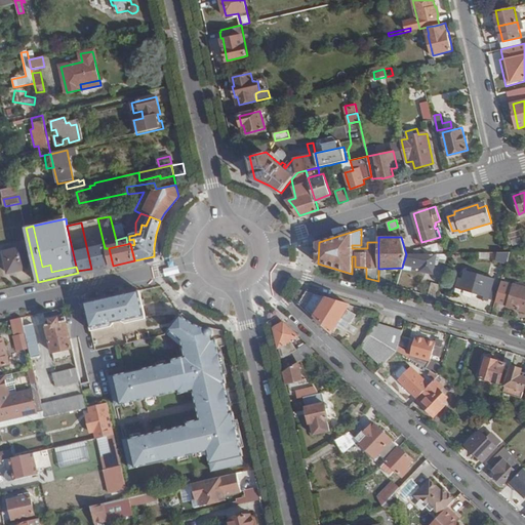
[(28,268),(24,248),(4,252),(9,274),(16,272),(17,270),(28,268)]
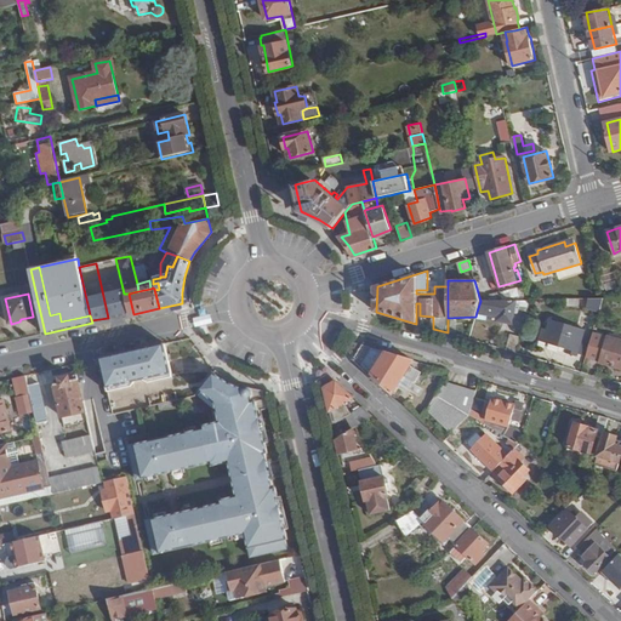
[(588,308),(599,312),(603,298),(591,298),(588,308)]
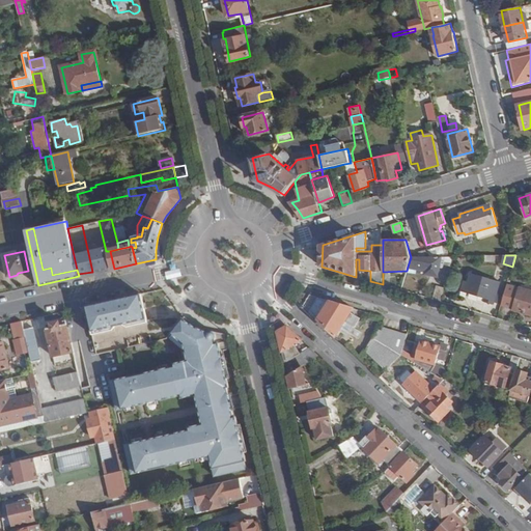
[(411,257),(408,267),(426,271),(425,274),(439,277),(442,261),(452,261),(454,257),(411,257)]
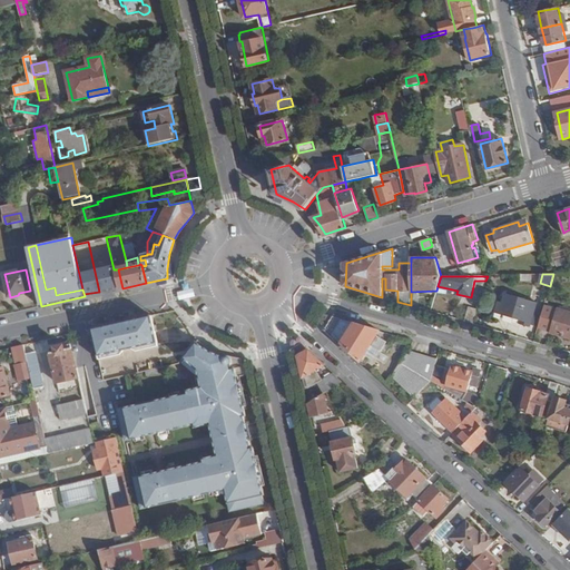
[(529,326),(530,322),(536,302),(504,293),(502,302),(498,301),(494,312),(499,313),(519,320),(518,323),(529,326)]
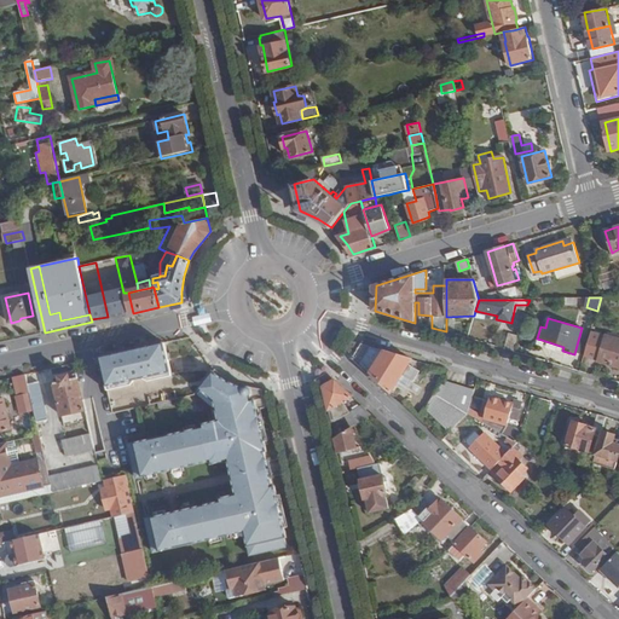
[(584,353),(591,331),(591,330),(582,328),(576,350),(584,353)]
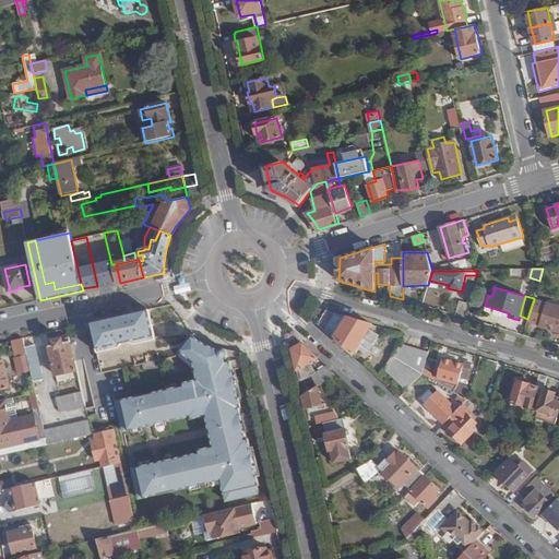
[(527,319),(527,320),(542,324),(542,325),(558,331),(558,306),(534,299),(527,319)]
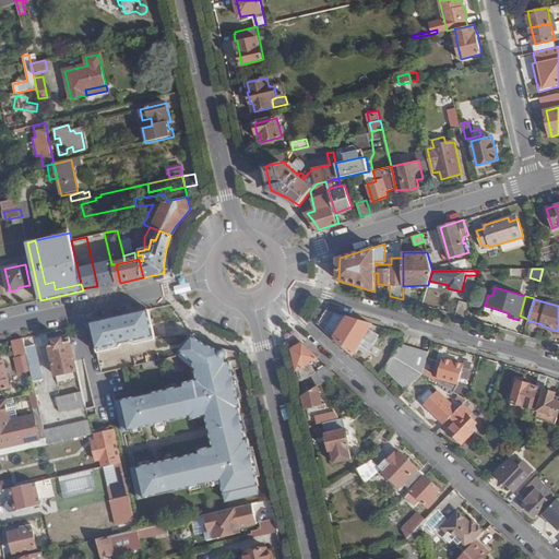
[(460,301),(455,314),(464,318),(468,304),(460,301)]
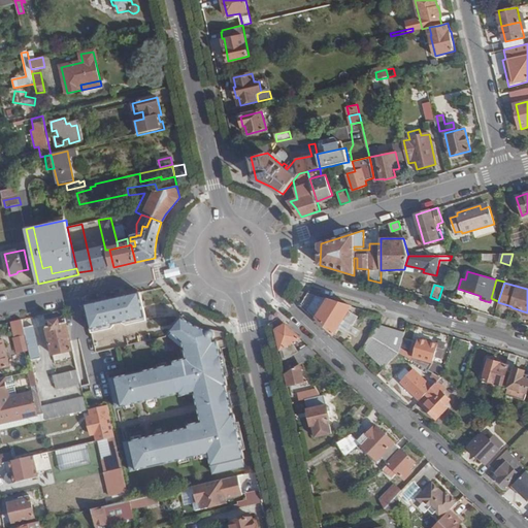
[(295,297),(301,303),(308,294),(300,291),(295,297)]
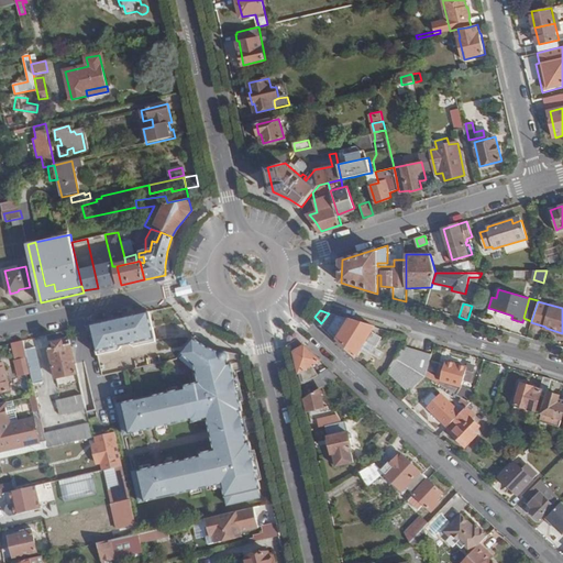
[(150,312),(91,326),(97,351),(155,339),(150,312)]
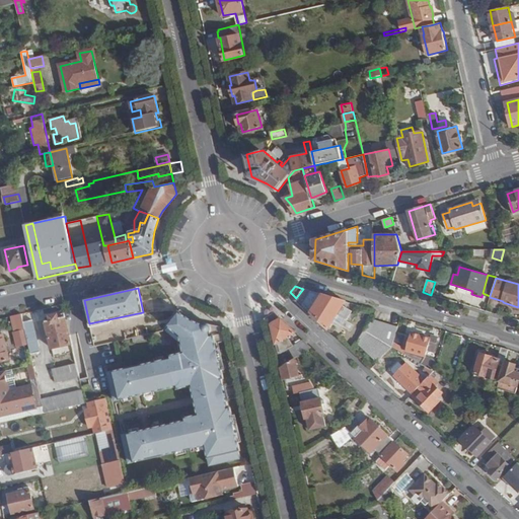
[(296,298),(328,329),(337,315),(346,320),(352,311),(344,306),(346,302),(303,289),(296,298)]
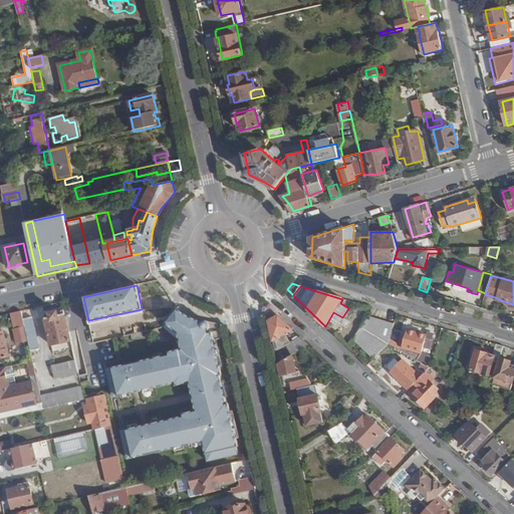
[(217,358),(215,350),(216,350),(214,340),(221,339),(218,323),(209,323),(198,319),(189,314),(180,308),(166,323),(179,333),(183,349),(169,352),(169,354),(107,367),(113,396),(186,380),(187,382),(190,381),(192,392),(221,384),(219,376),(221,375),(218,358),(217,358)]
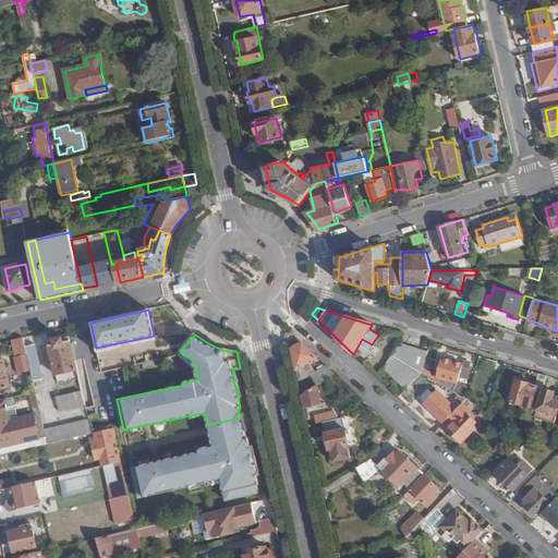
[(154,336),(96,348),(97,351),(155,339),(154,336)]
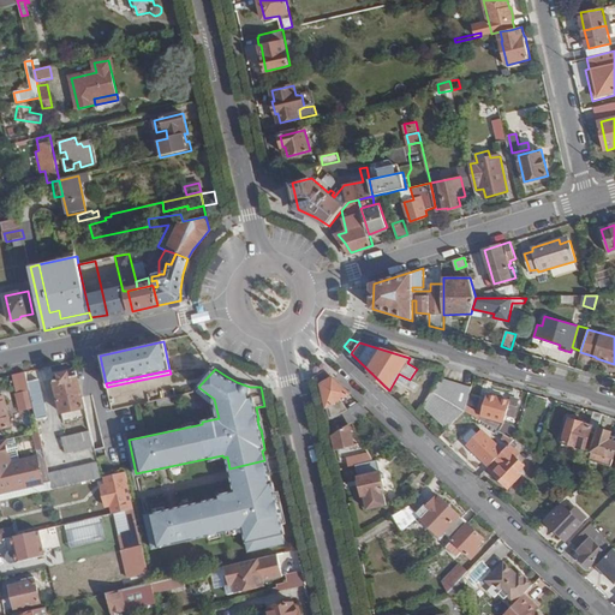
[(24,371),(11,375),(15,393),(28,390),(24,371)]
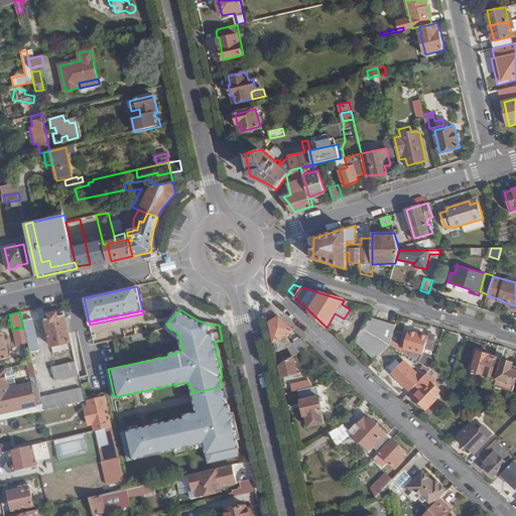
[(69,332),(63,311),(44,315),(51,347),(71,343),(69,332)]
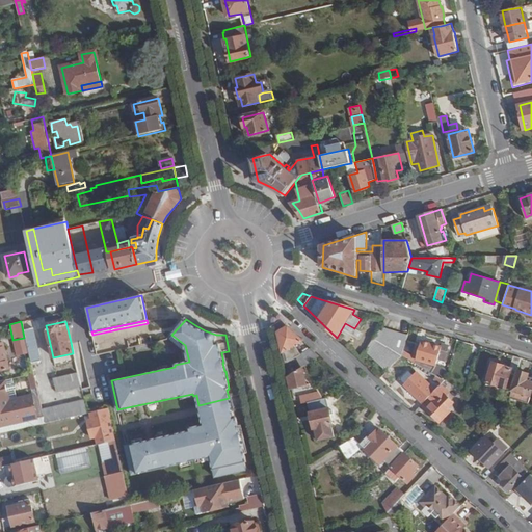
[(284,356),(286,364),(293,360),(292,356),(295,354),(298,353),(295,346),(303,341),(289,327),(278,331),(284,356)]
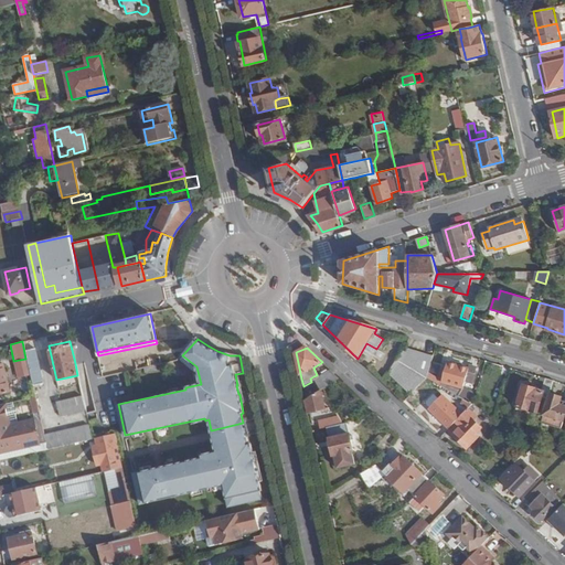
[(390,373),(411,395),(427,377),(428,375),(433,358),(405,349),(390,373)]
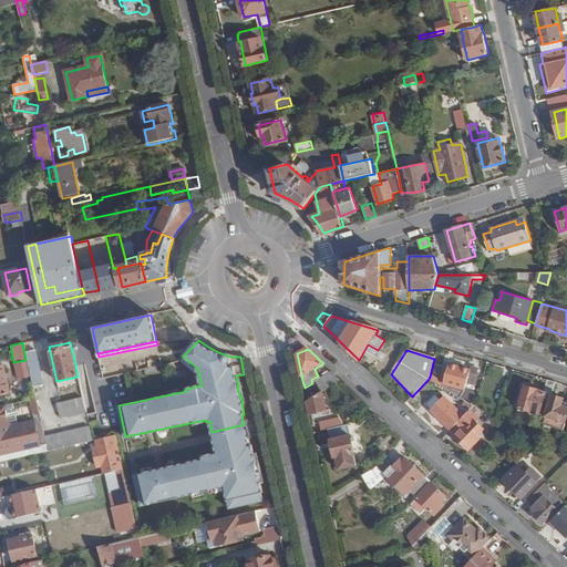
[(34,354),(27,357),(28,360),(34,388),(42,385),(34,354)]
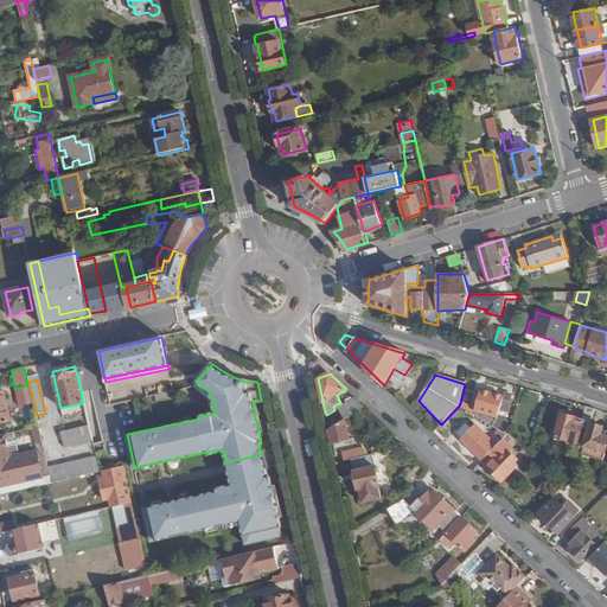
[(37,415),(30,385),(17,389),(20,406),(27,404),(32,427),(39,426),(37,415)]
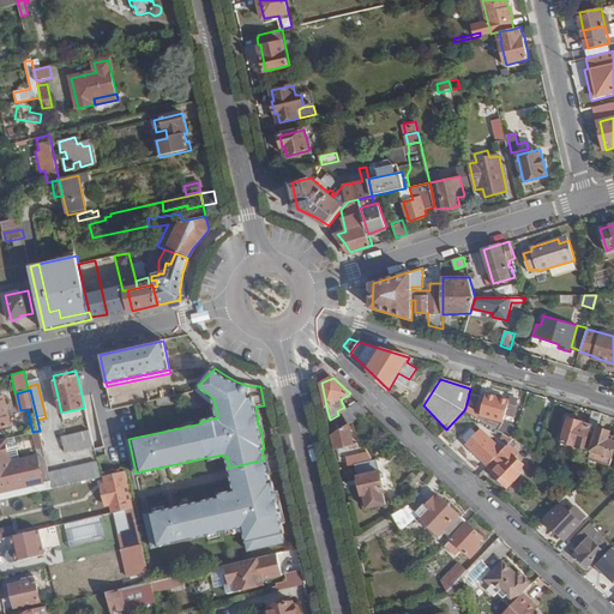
[(513,440),(517,432),(515,432),(515,428),(504,422),(506,415),(513,417),(518,401),(511,398),(510,401),(488,395),(481,416),(491,419),(488,425),(513,440)]
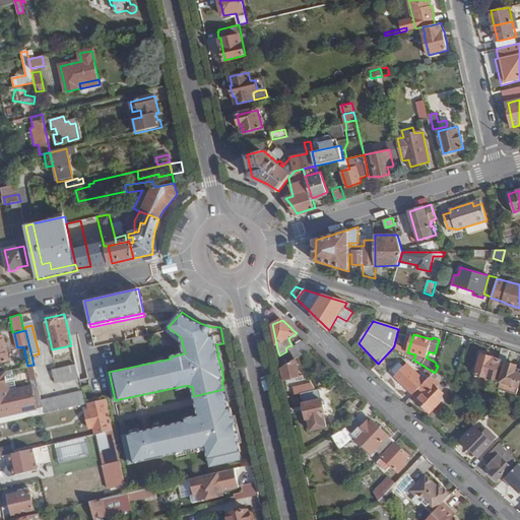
[(4,335),(0,335),(0,361),(9,360),(4,335)]
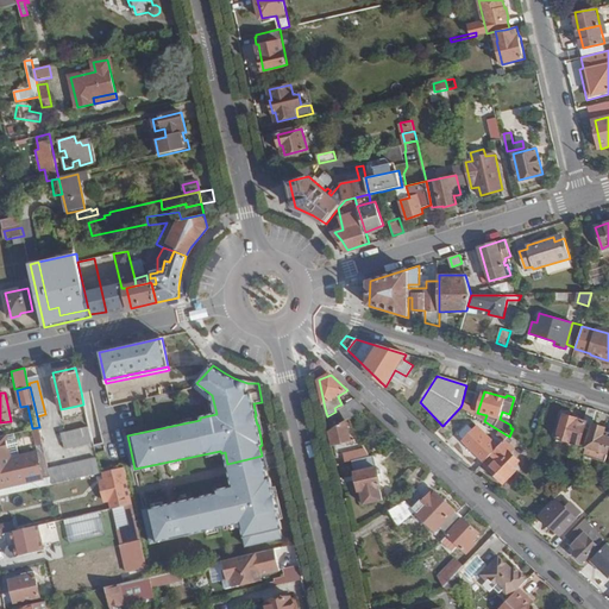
[(357,400),(340,410),(349,424),(366,409),(357,400)]
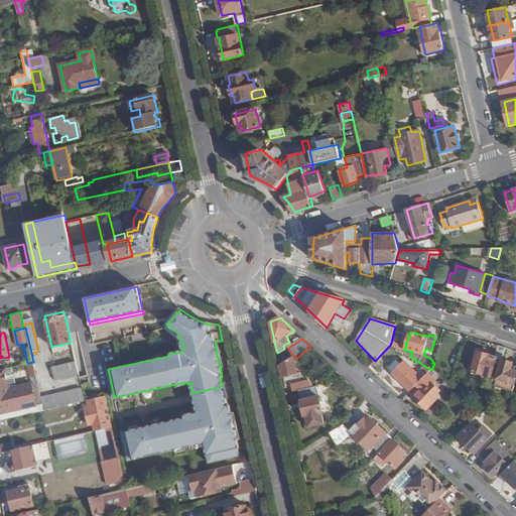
[(391,343),(390,345),(410,357),(412,352),(404,350),(391,343)]
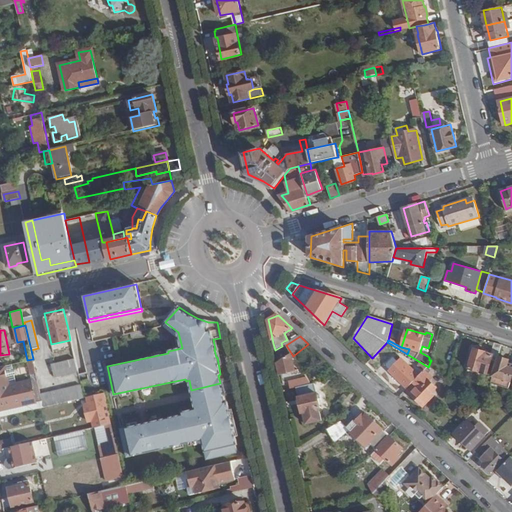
[(277,362),(292,357),(293,356),(286,345),(284,341),(281,343),(282,346),(275,350),(277,362)]
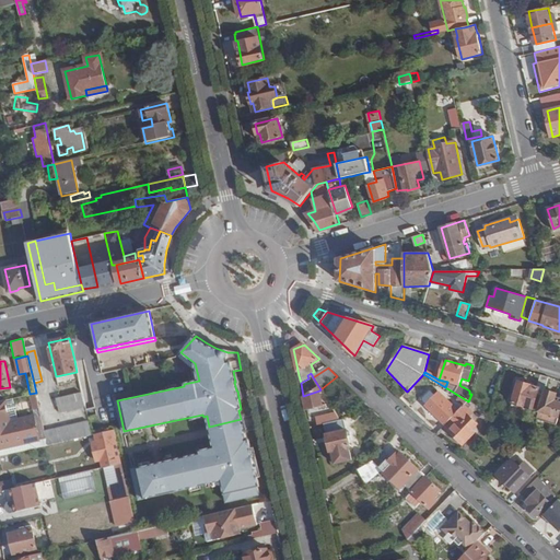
[(534,408),(538,410),(549,377),(541,375),(537,388),(520,383),(513,404),(534,410),(534,408)]
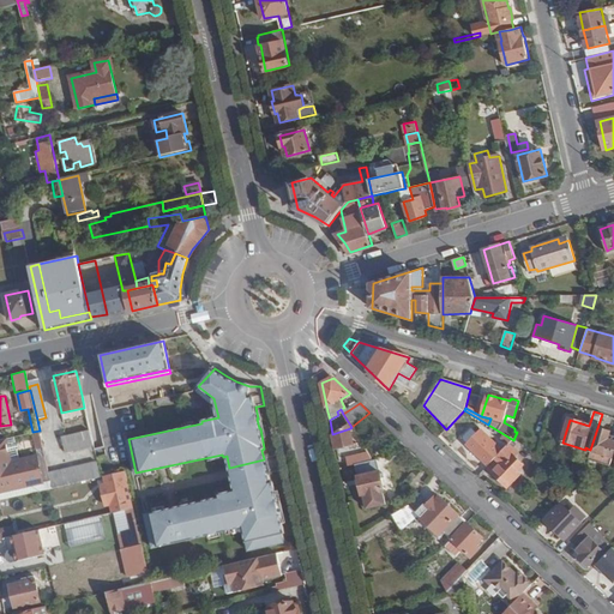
[(92,443),(89,427),(60,433),(64,449),(92,443)]
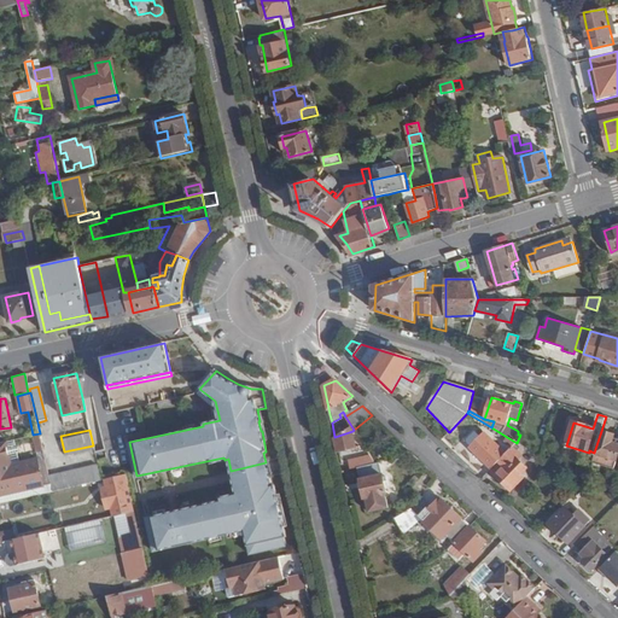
[(334,437),(338,453),(351,449),(353,452),(361,450),(360,447),(356,447),(353,431),(334,437)]
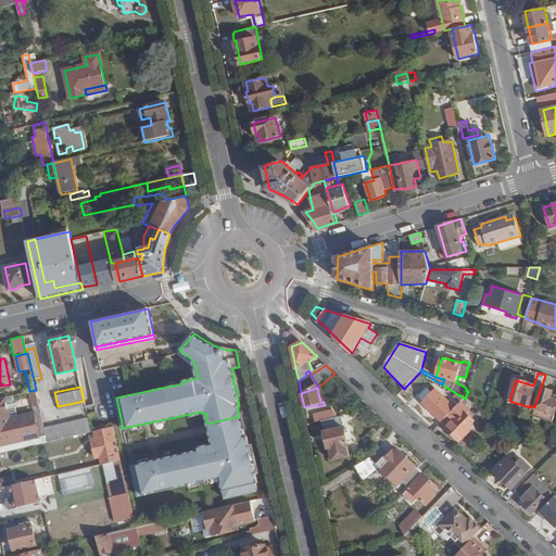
[(422,402),(442,421),(455,408),(437,389),(431,393),(427,389),(418,397),(422,402)]
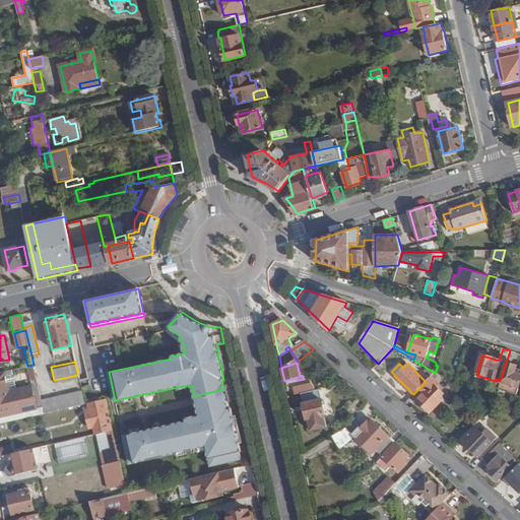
[(517,366),(507,364),(502,381),(500,389),(517,394),(519,386),(519,384),(519,373),(515,372),(517,366)]
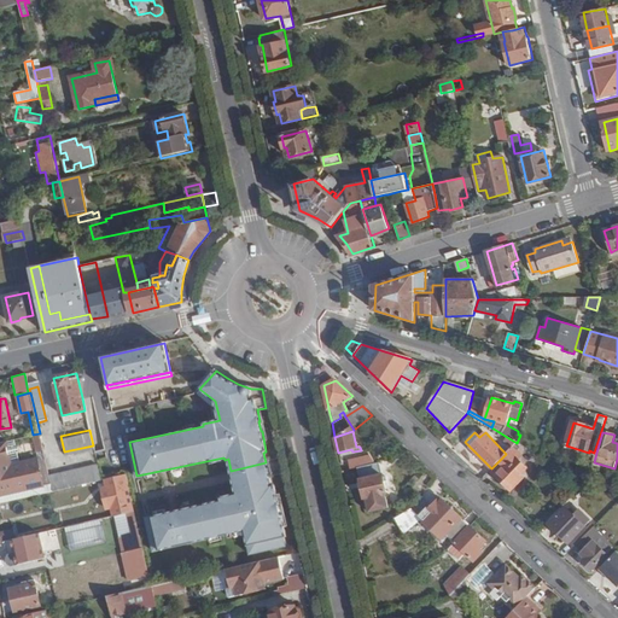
[(40,433),(33,435),(38,453),(44,452),(40,433)]
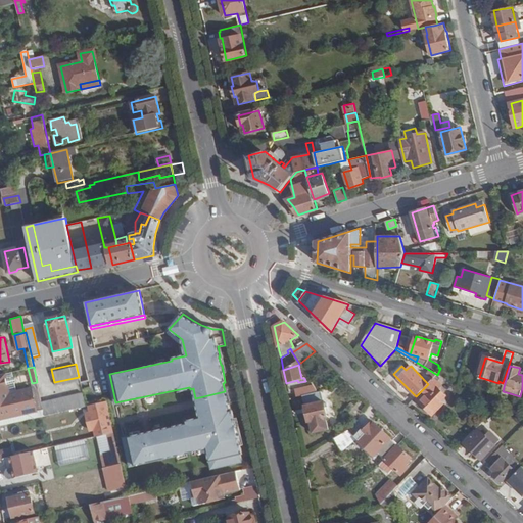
[(1,374),(0,373),(0,418),(37,410),(34,397),(32,387),(12,392),(8,372),(1,374)]
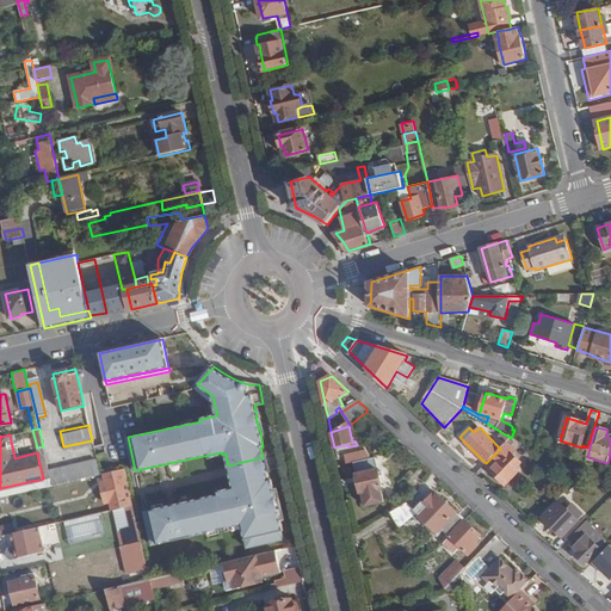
[(486,463),(482,467),(488,473),(491,470),(505,485),(517,473),(516,470),(520,464),(512,456),(516,451),(506,443),(500,449),(486,463)]
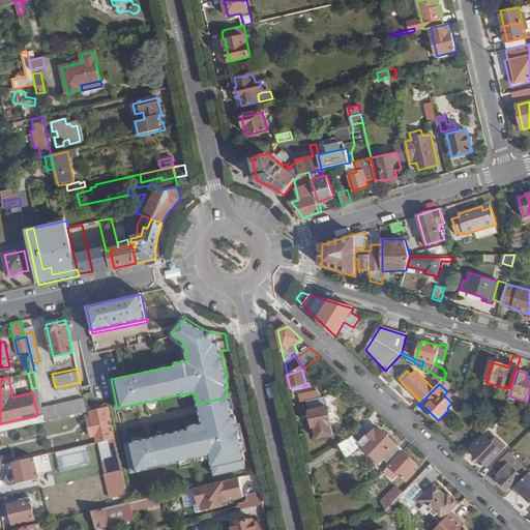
[(31,388),(32,392),(34,403),(40,402),(37,387),(32,388),(31,388)]
